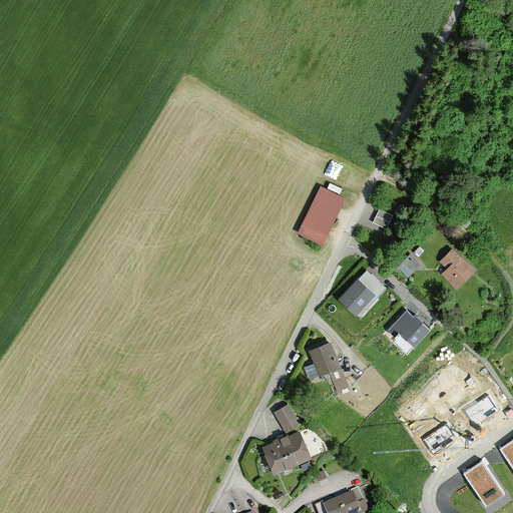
[(344,199),(320,187),(298,231),(323,243),(344,199)]
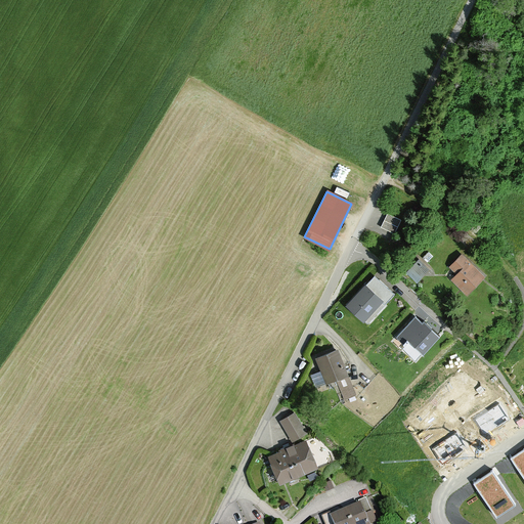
[(433,257),(428,252),(422,259),(427,263),(433,257)]
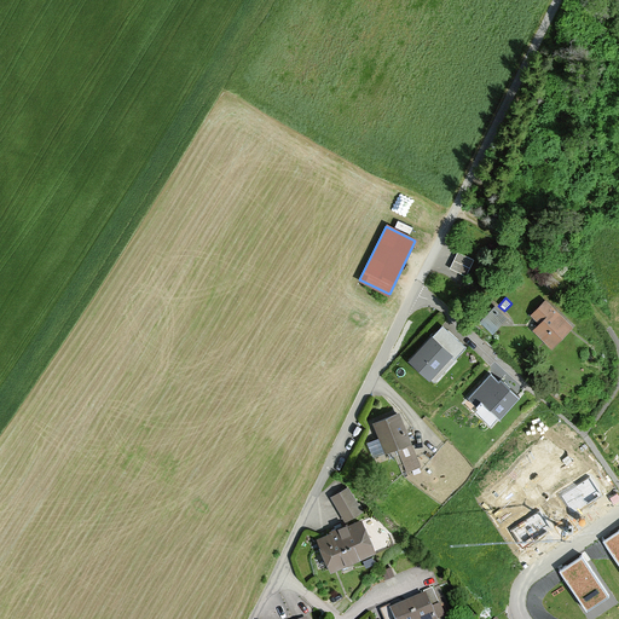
[(568,324),(543,301),(532,312),(541,320),(531,330),(550,348),(557,341),(555,339),(568,324)]
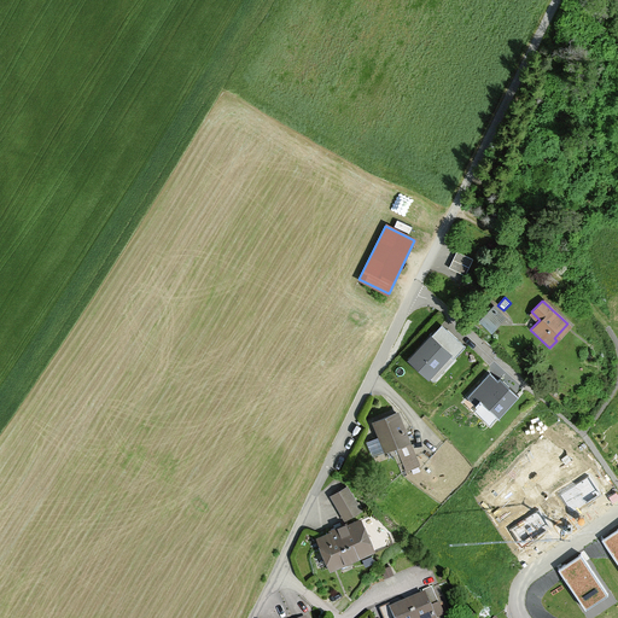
[(506,318),(494,307),(484,318),(497,328),(506,318)]
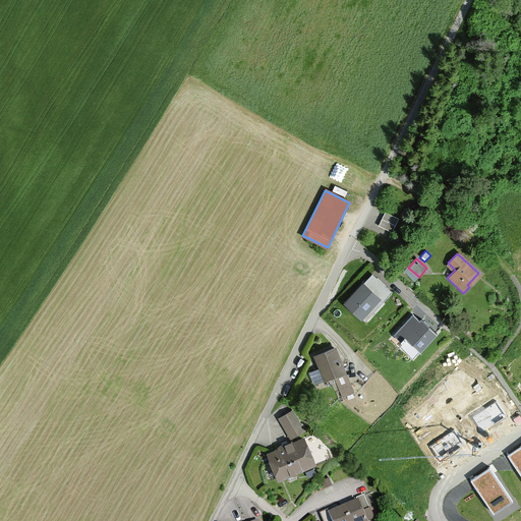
[(393,292),(372,273),(345,302),(365,322),(393,292)]
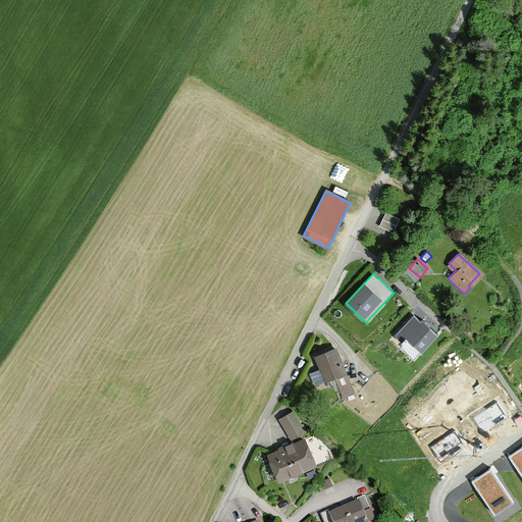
[(420,321),(414,314),(395,334),(404,343),(408,338),(421,351),(438,332),(422,318),(420,321)]
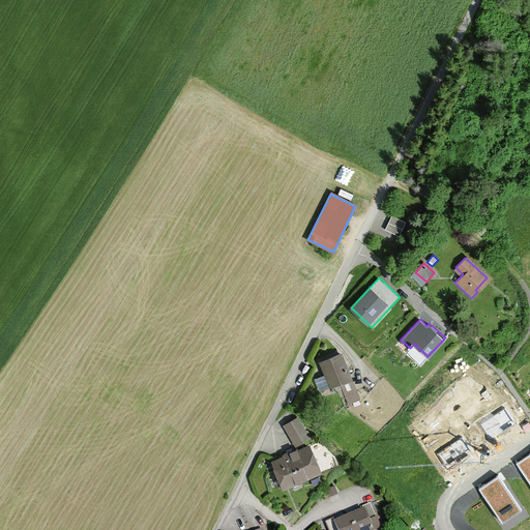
[(353,379),(342,352),(320,360),(330,386),(323,389),(328,402),(344,395),(340,384),(353,379)]
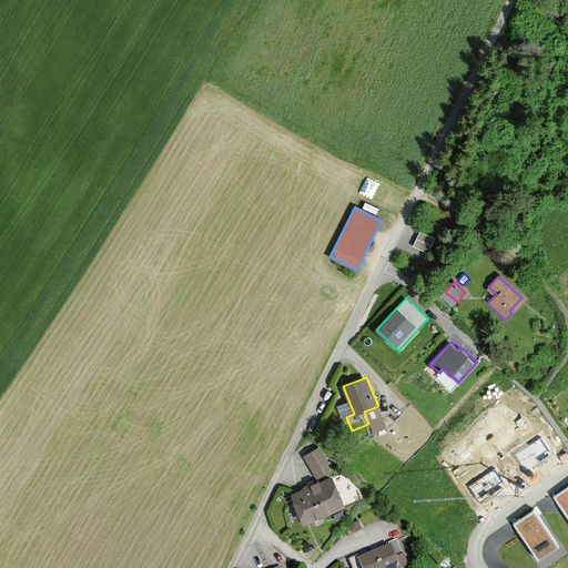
[(540,437),(515,454),(526,470),(551,454),(540,437)]
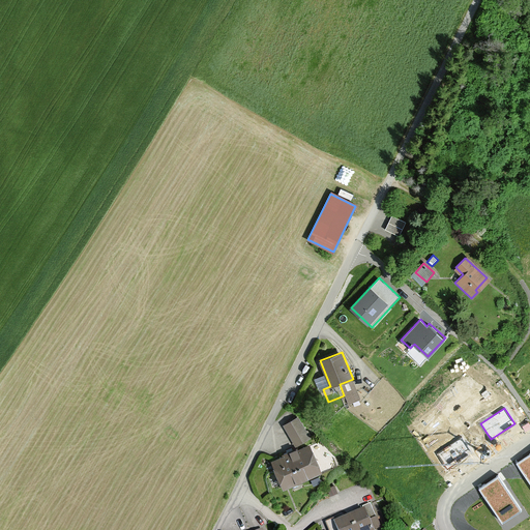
[(310,440),(297,417),(286,423),(298,446),(310,440)]
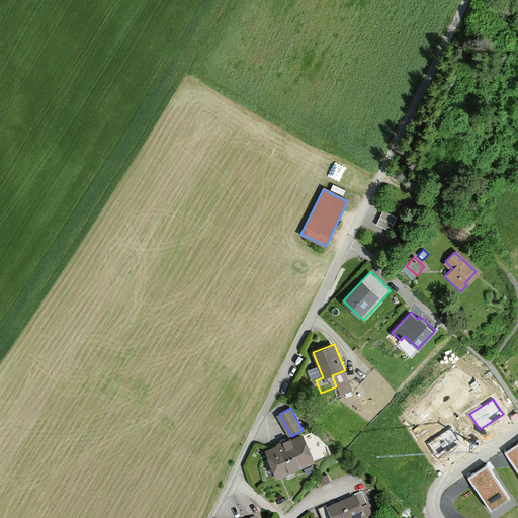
[(451,428),(428,443),(437,458),(460,443),(451,428)]
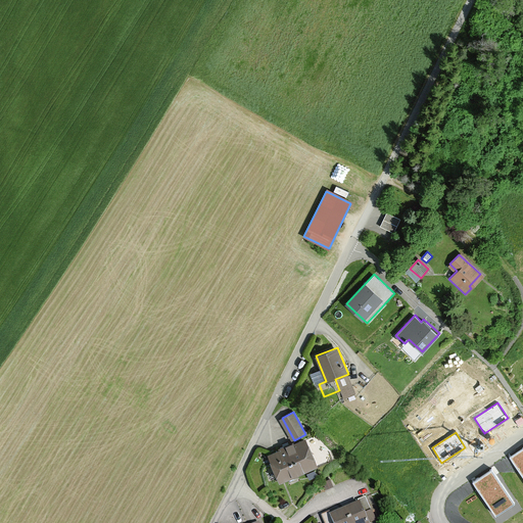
[(315,465),(305,440),(268,455),(278,479),(315,465)]
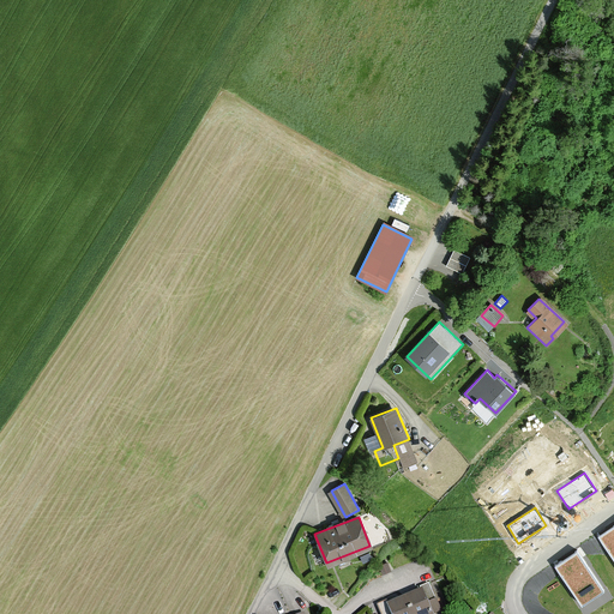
[(613,529),(601,539),(613,558),(613,529)]
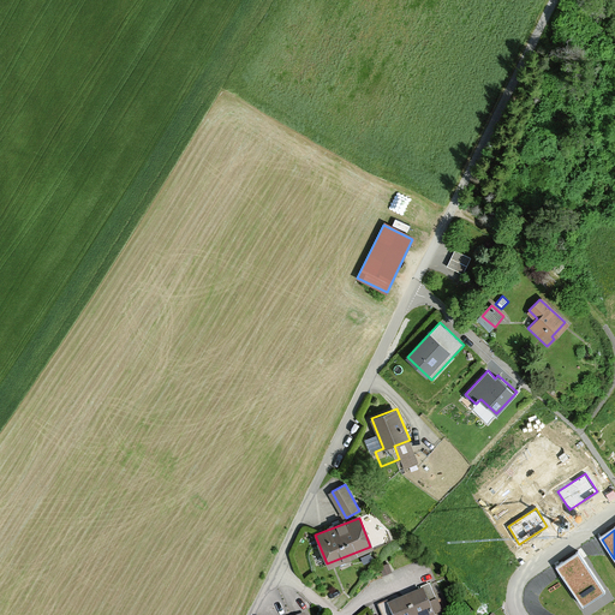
[(577,554),(555,568),(584,610),(605,595),(577,554)]
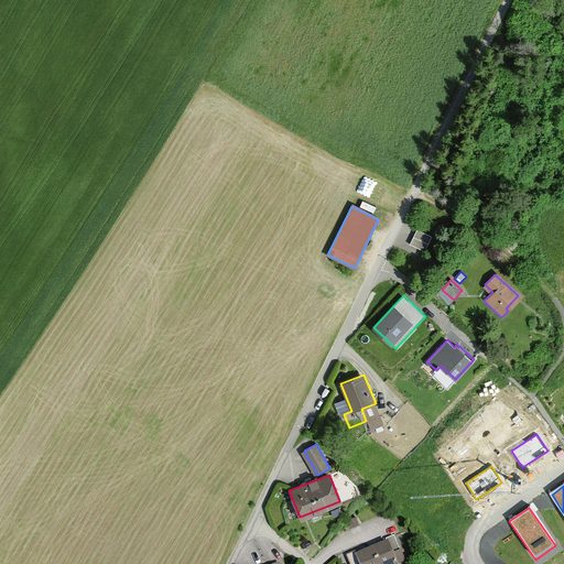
[(394,534),(387,538),(388,542),(372,548),(379,563),(397,563),(391,551),(399,548),(394,534)]
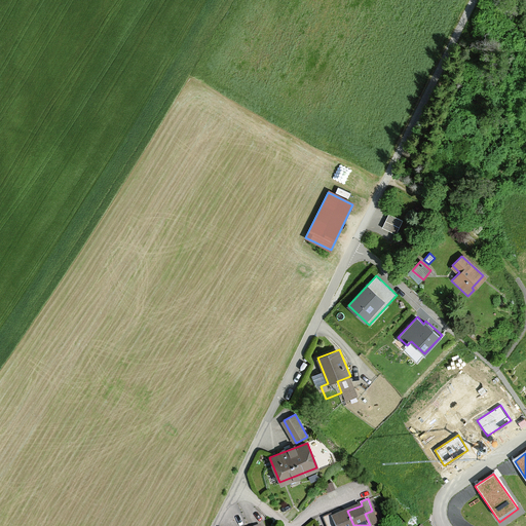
[(333,517),(332,513),(325,516),(328,525),(333,525),(336,525),(352,525),(347,511),(333,517)]
